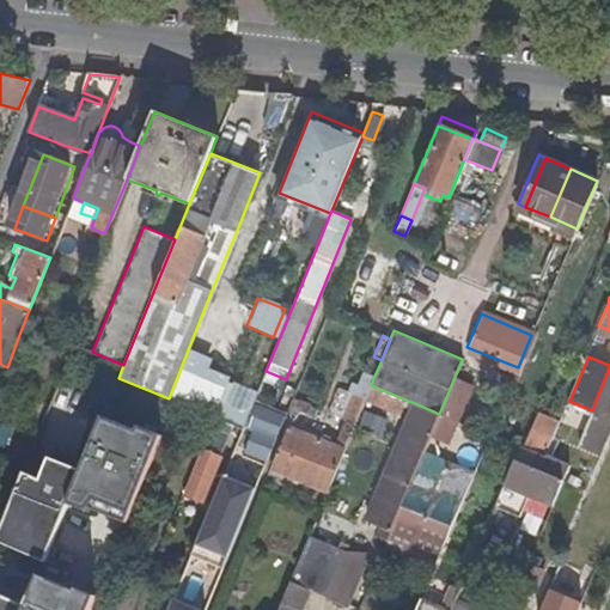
[(609,429),(609,367),(592,410),(593,410),(579,443),(601,452),(609,429)]
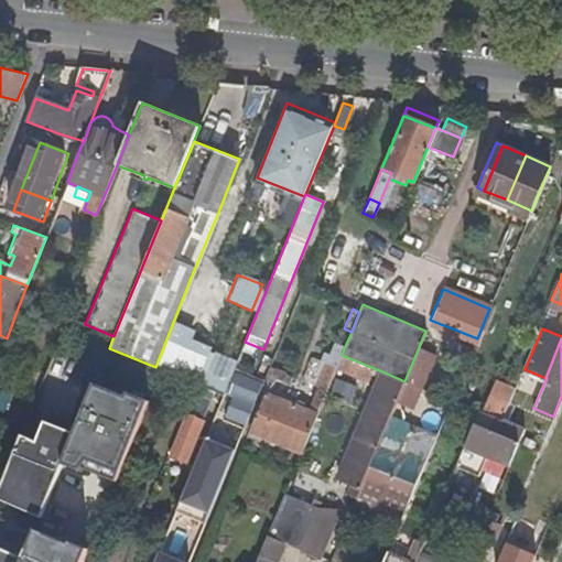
[(248,431),(301,453),(335,369),(342,355),(344,348),(333,344),(330,353),(324,350),(320,360),(310,356),(300,380),(316,388),(306,410),(263,392),(248,431)]
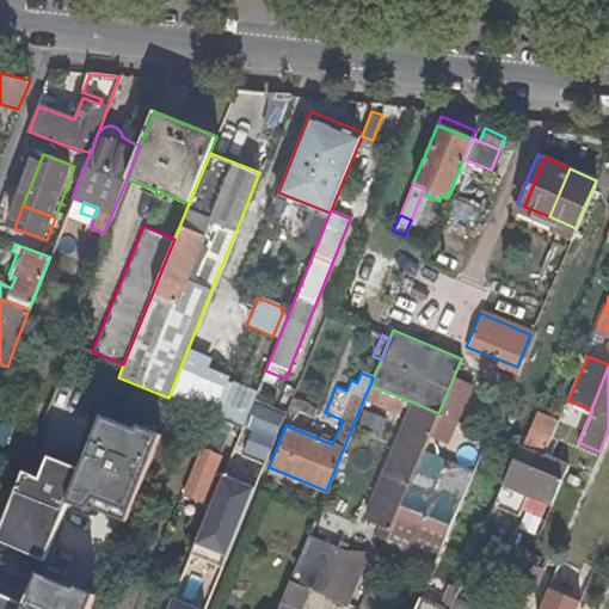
[(472,383),(454,376),(438,413),(451,418),(454,411),(460,413),(472,383)]
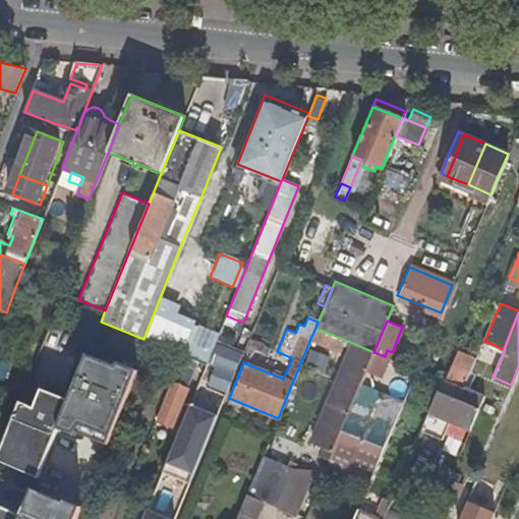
[(340,353),(345,340),(315,328),(309,341),(340,353)]
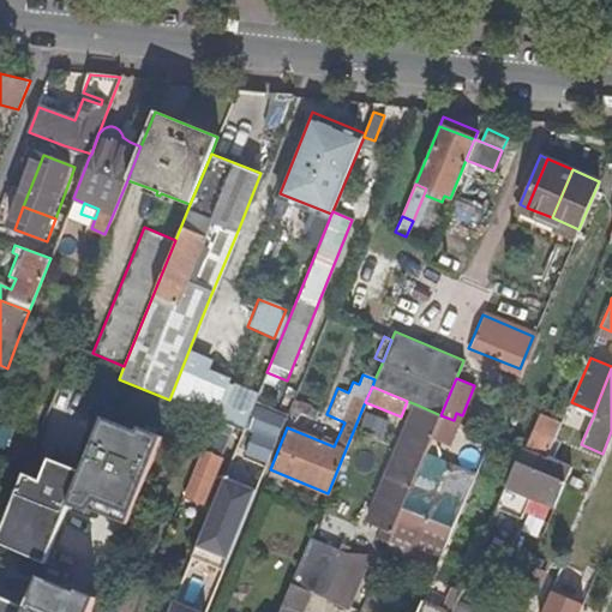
[(318,409),(293,399),(285,419),(283,421),(289,424),(294,412),(313,420),(318,409)]
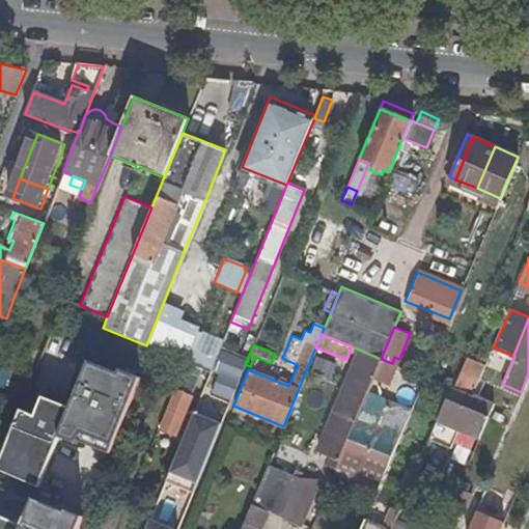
[(209,366),(211,355),(185,350),(183,362),(209,366)]
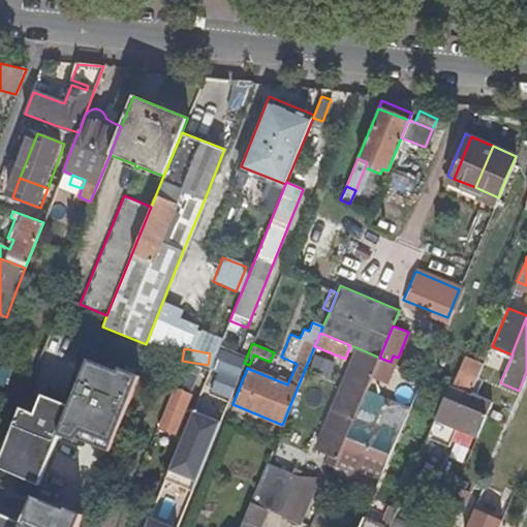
[(214,348),(210,369),(236,375),(241,354),(214,348)]
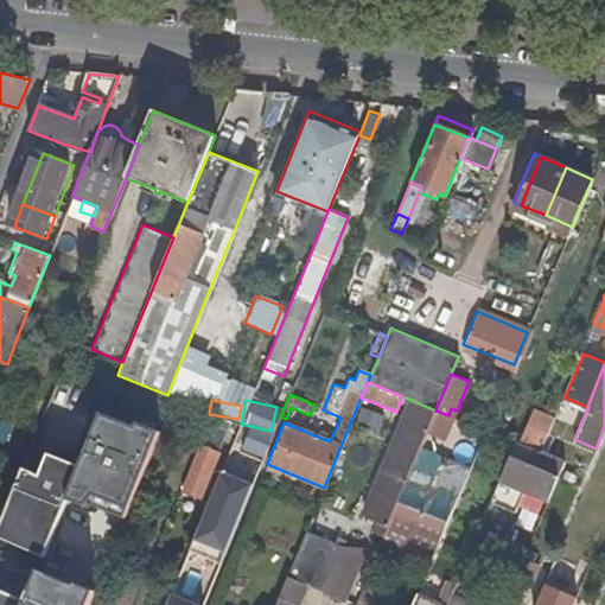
[(374,533),(383,536),(386,529),(435,411),(412,400),(364,516),(379,522),(374,533)]
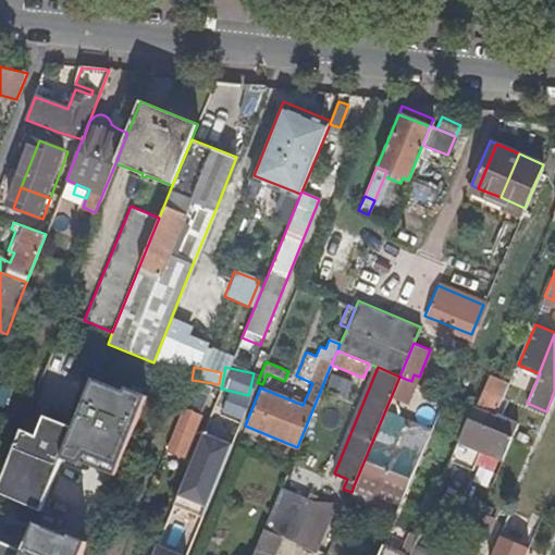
[(145,396),(91,377),(73,428),(61,456),(115,476),(145,396)]
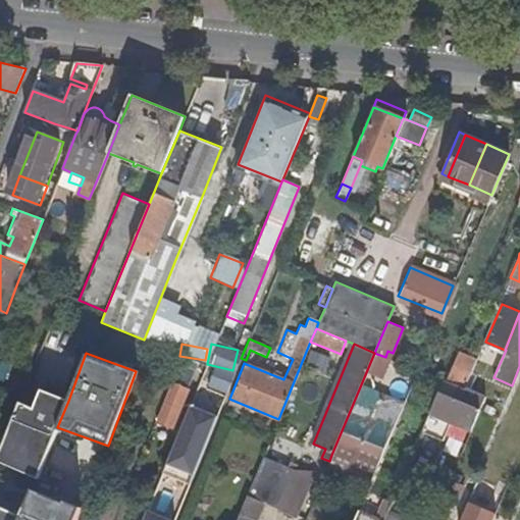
[(347,461),(353,463),(366,430),(356,425),(385,357),(374,353),(331,455),(347,461)]
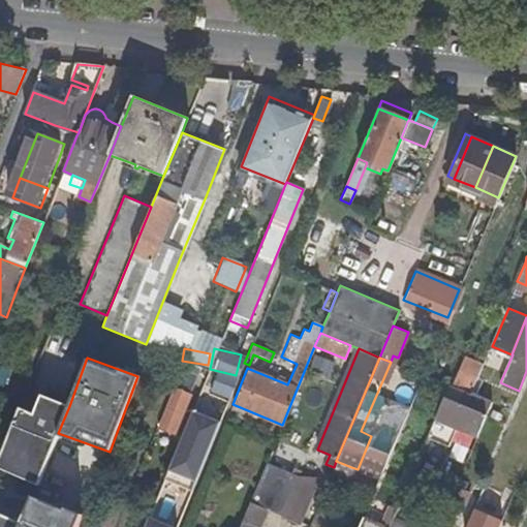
[(455,388),(448,385),(443,397),(464,406),(469,394),(472,386),(482,365),(467,359),(455,388)]
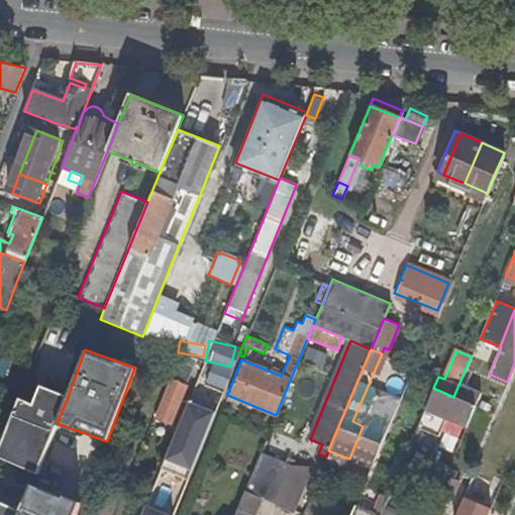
[(170,379),(185,385),(194,361),(179,354),(169,378),(170,379)]
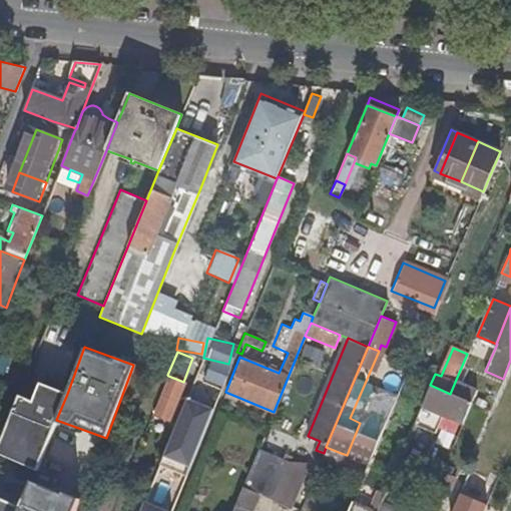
[(475,383),(458,375),(455,382),(450,394),(468,401),(475,383)]
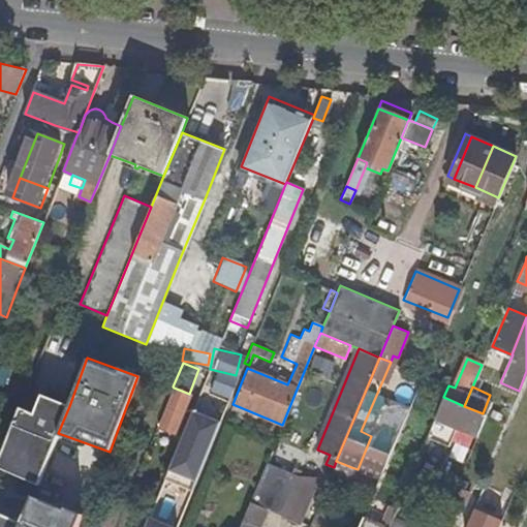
[(189,394),(174,388),(166,405),(181,411),(189,394)]
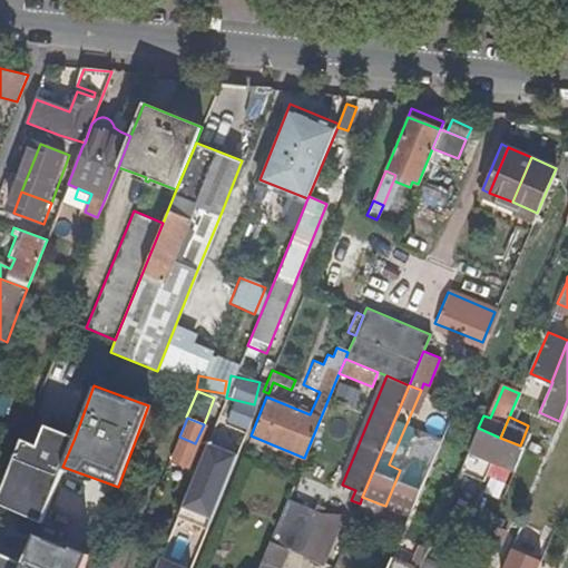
[(62,467),(75,438),(45,426),(36,447),(20,440),(0,489),(0,506),(40,522),(62,467)]
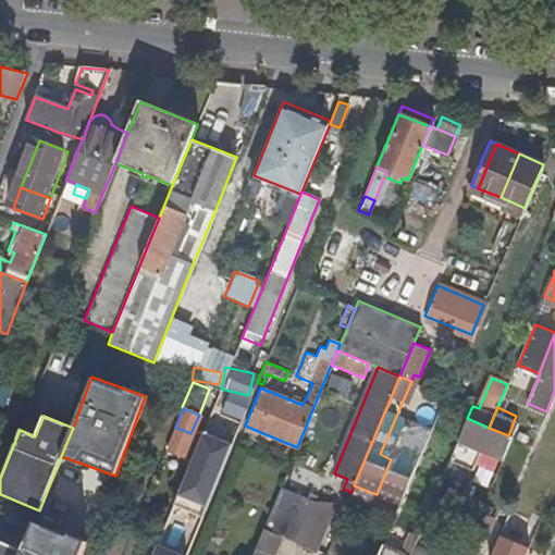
[(481,451),(502,459),(512,436),(508,435),(489,428),(467,418),(466,421),(448,461),(455,464),(472,471),(477,460),(481,451)]
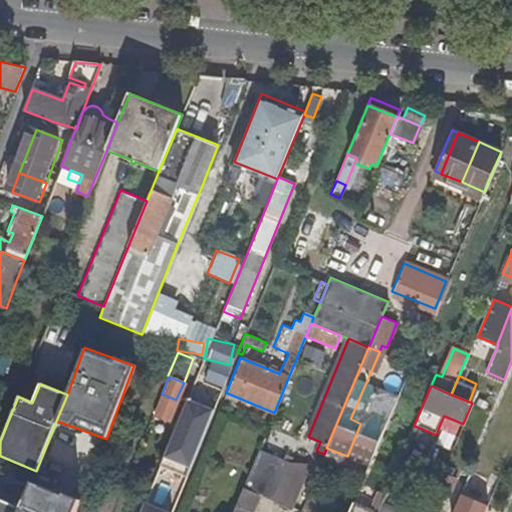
[(176,400),(162,394),(154,414),(168,420),(176,400)]
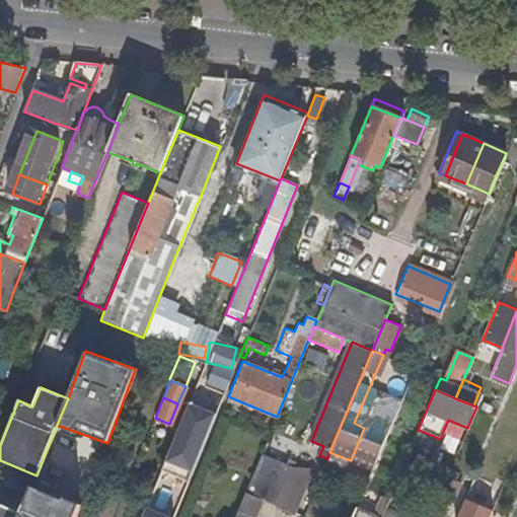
[(189,402),(161,469),(189,481),(216,414),(189,402)]
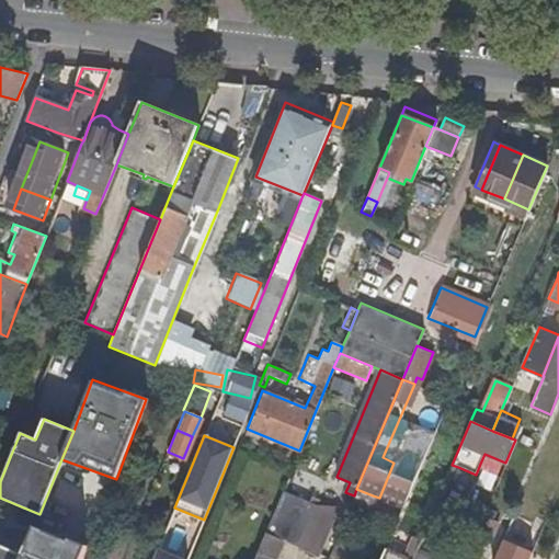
[(485,454),(480,464),(502,472),(505,463),(485,454)]
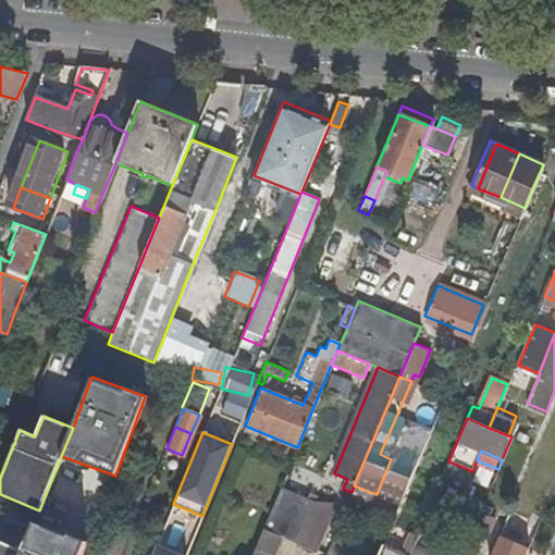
[(443,476),(449,478),(455,464),(448,461),(443,476)]
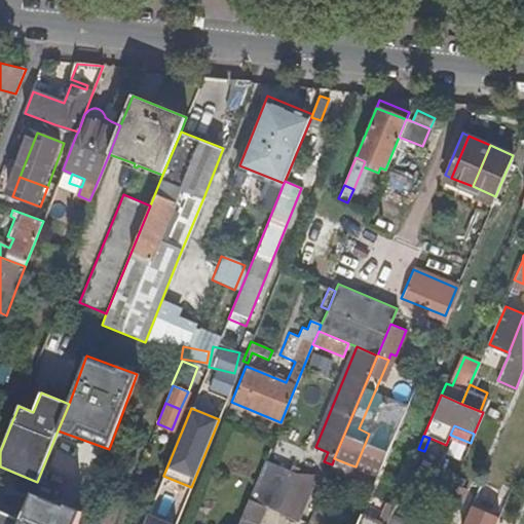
[(412,463),(424,469),(431,453),(424,451),(418,449),(412,463)]
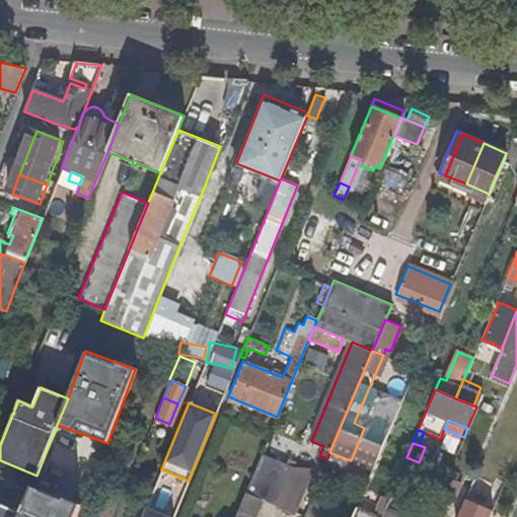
[(286,463),(262,453),(234,516),(253,516),(262,499),(294,512),(312,467),(292,466),(294,461),(288,458),(286,463)]
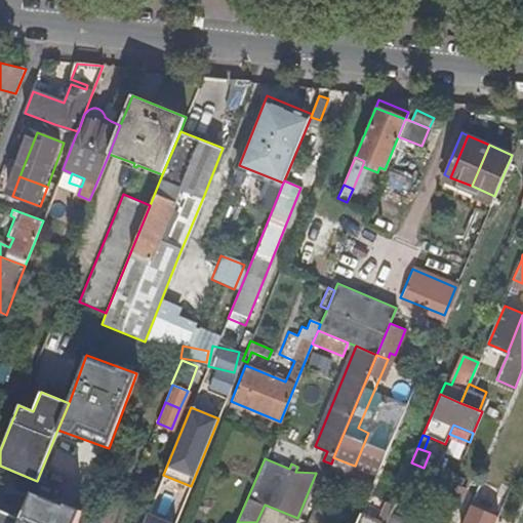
[(467,489),(452,482),(445,498),(458,505),(460,506),(467,489)]
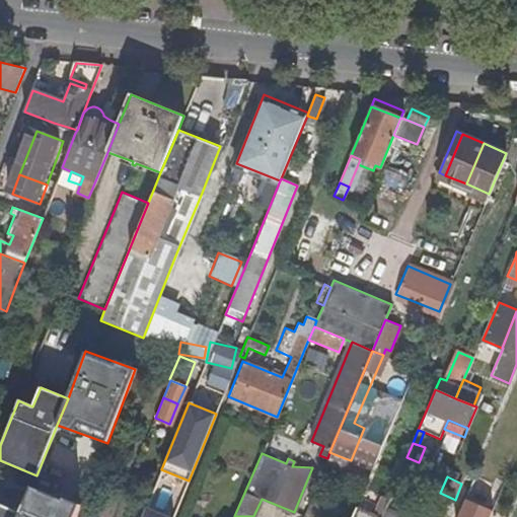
[(75,516),(80,505),(31,486),(20,512),(18,516),(75,516)]
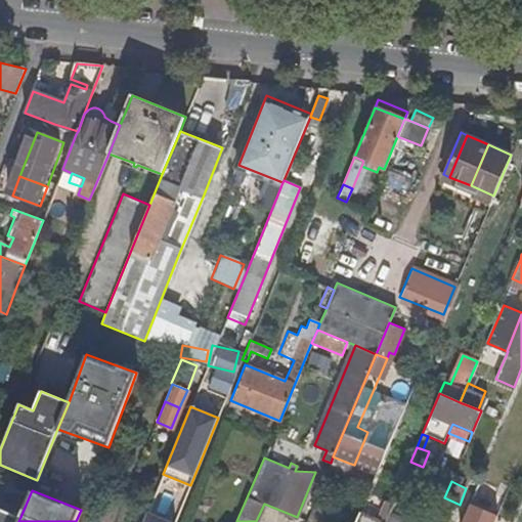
[(384,521),(393,504),(385,499),(375,521),(365,521),(356,518),(354,521),(384,521)]
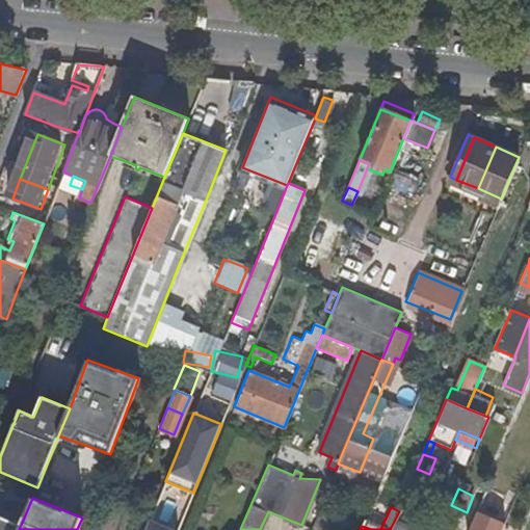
[(0,529),(19,529),(21,525),(0,517),(0,529)]
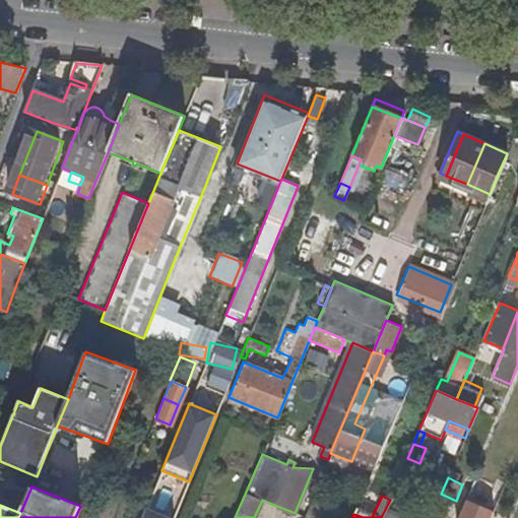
[(169,517),(146,509),(141,517),(169,517)]
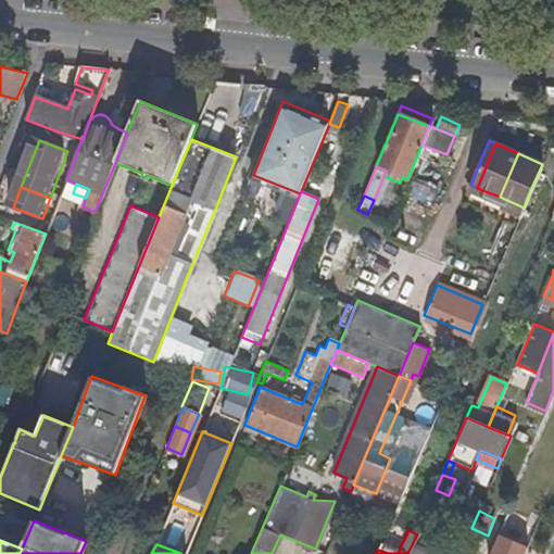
[(429,553),(430,551),(415,544),(411,553),(429,553)]
